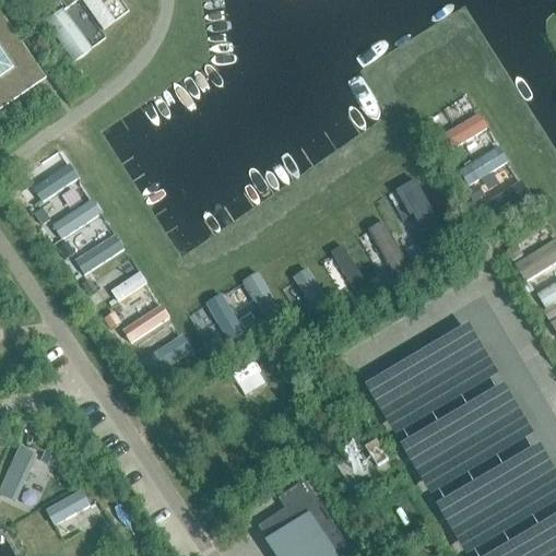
[(83,0),(104,30),(116,21),(101,0),(83,0)]
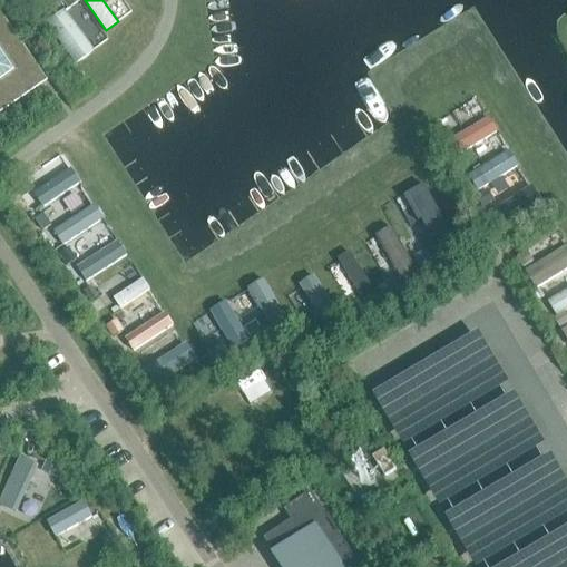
[(47,21),(76,65),(96,50),(67,8),(47,21)]
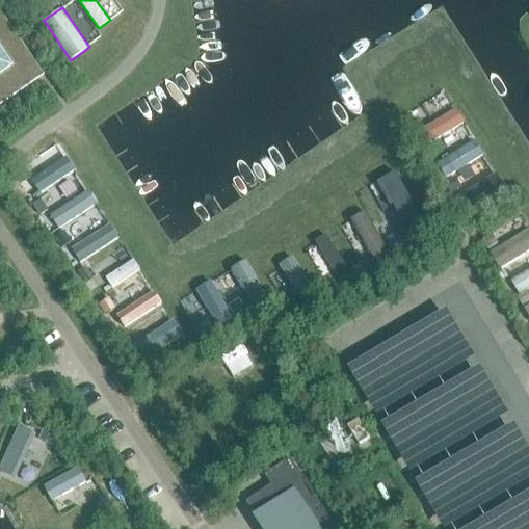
[(0,98),(26,80),(26,79),(20,71),(22,62),(27,58),(28,58),(0,17),(0,98)]
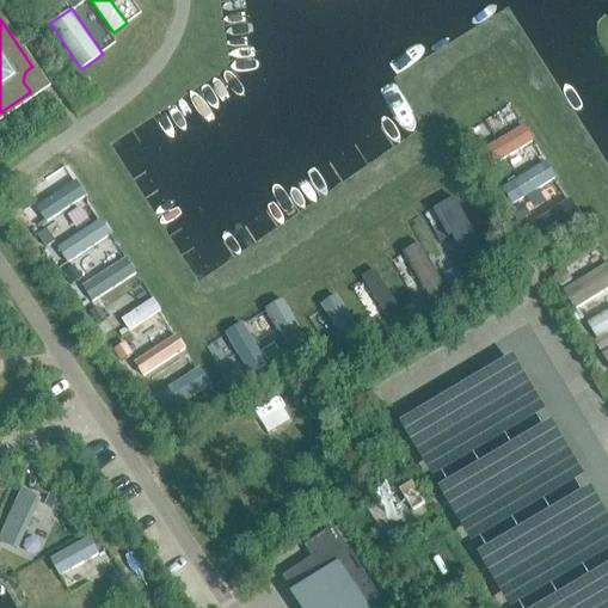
[(479,169),(489,164),(480,151),(472,155),(479,169)]
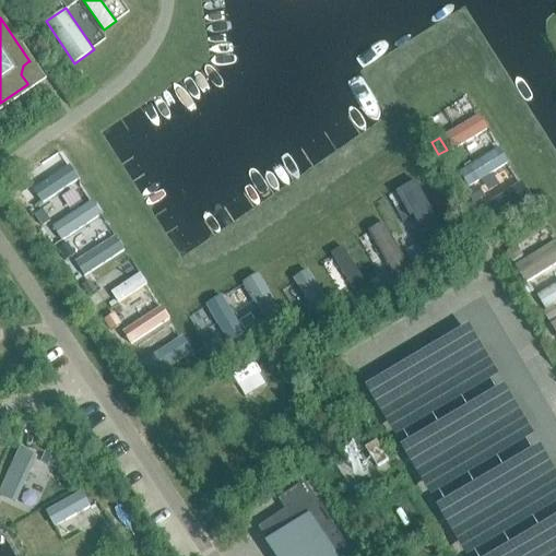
[(21,213),(71,178),(61,164),(11,200),(21,213)]
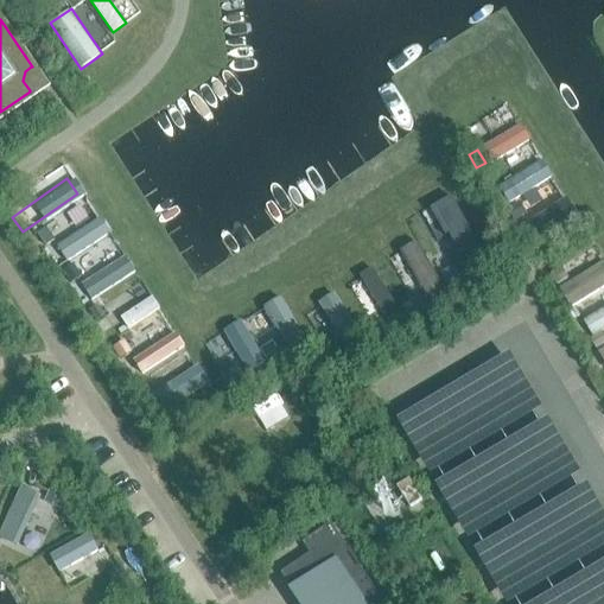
[(487,190),(494,202),(503,197),(495,184),(487,190)]
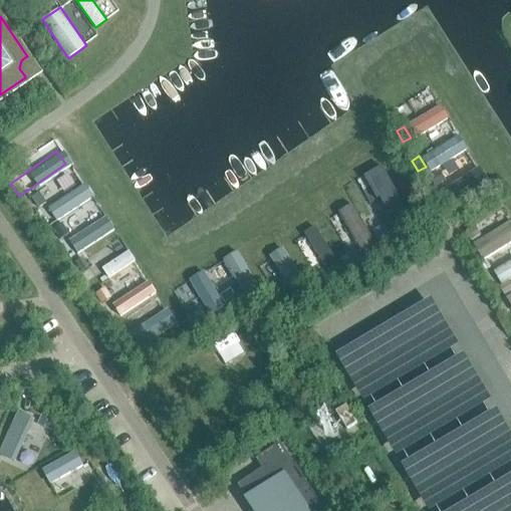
[(16,175),(26,169),(19,158),(9,164),(16,175)]
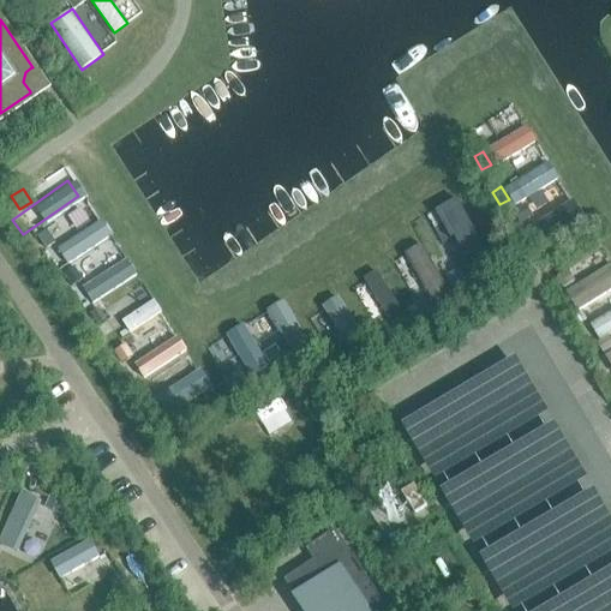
[(7,198),(0,203),(0,214),(4,220),(17,211),(7,198)]
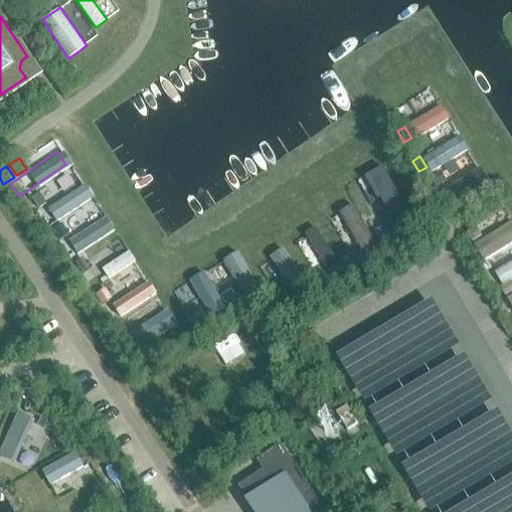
[(442,190),(450,203),(489,180),(481,167),(442,190)]
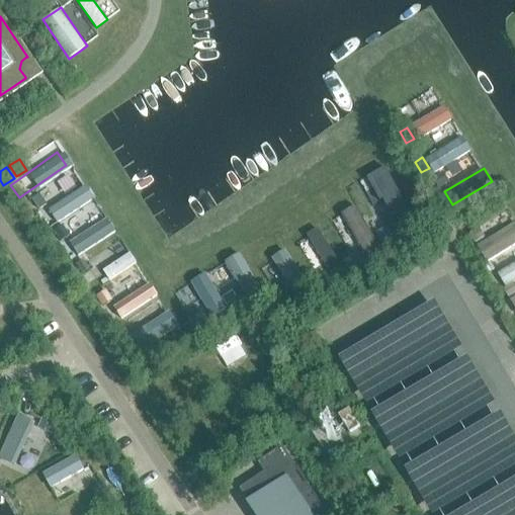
[(429,175),(436,186),(446,180),(439,169),(429,175)]
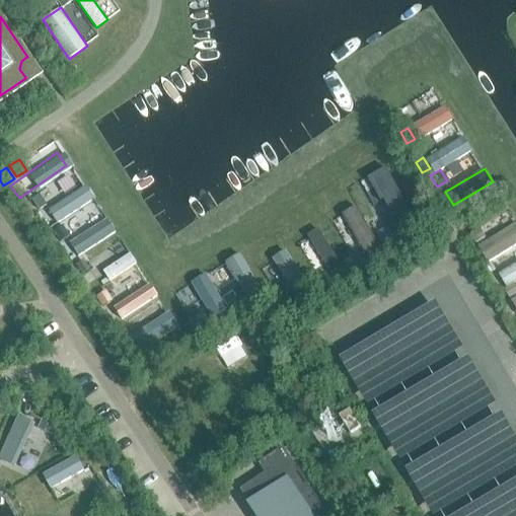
[(390,177),(377,185),(407,230),(419,222),(390,177)]
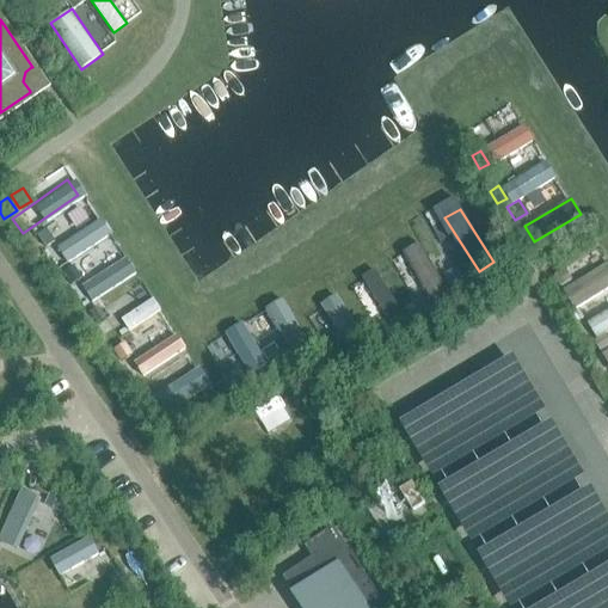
[(43,226),(34,232),(42,244),(50,238),(43,226)]
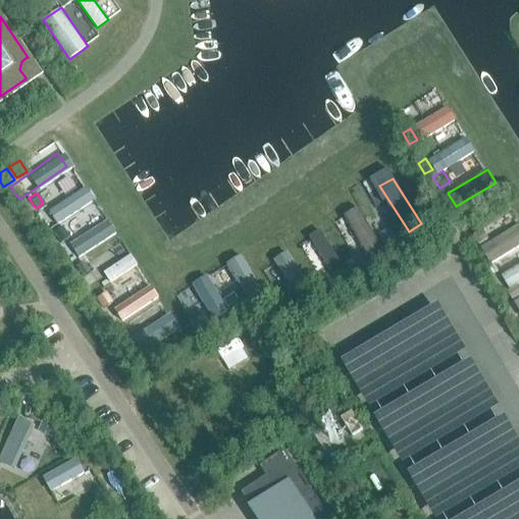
[(358,206),(346,213),(371,259),(384,252),(358,206)]
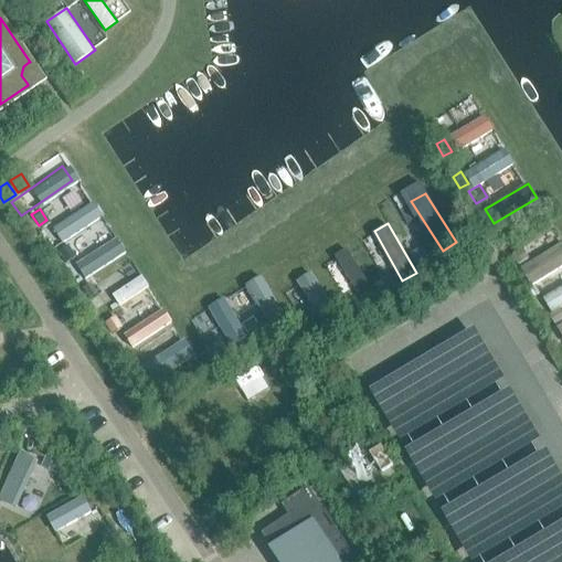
[(65,243),(56,248),(64,261),(73,255),(65,243)]
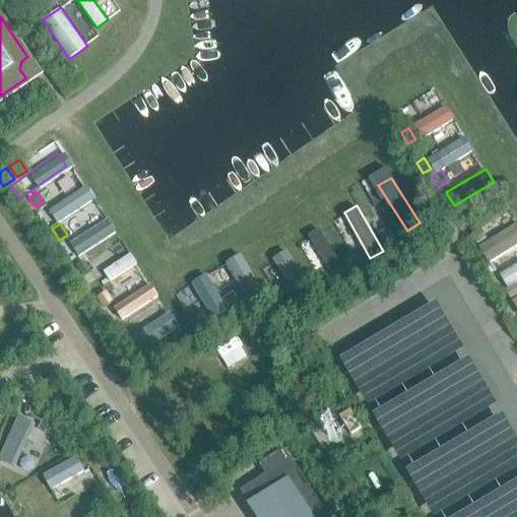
[(386,225),(375,232),(381,243),(392,237),(386,225)]
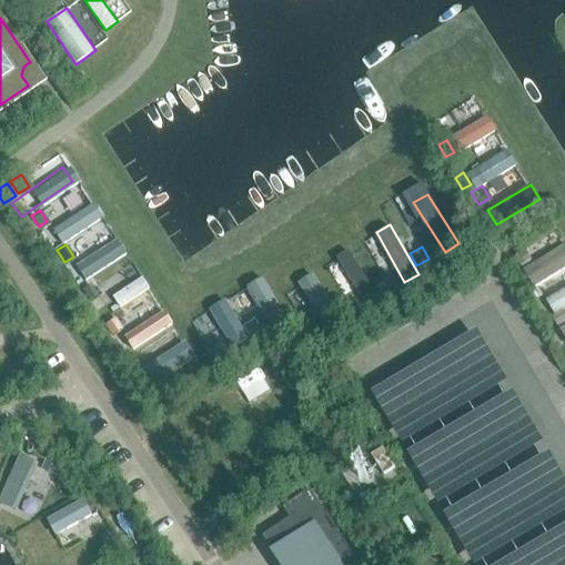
[(528,258),(523,248),(512,254),(517,264),(528,258)]
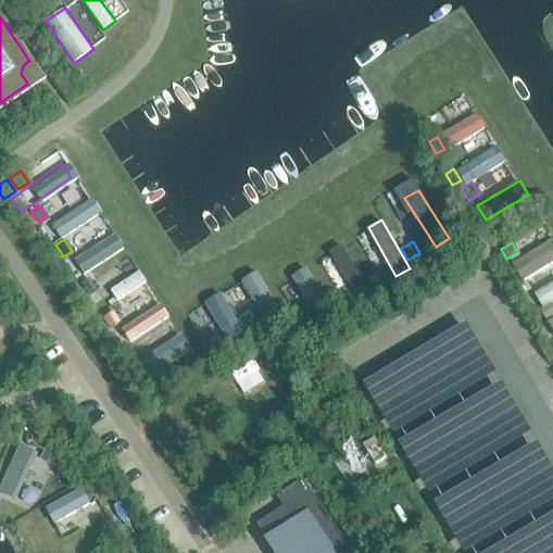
[(356,297),(371,287),(341,244),(319,259),(339,287),(347,281),(356,297)]
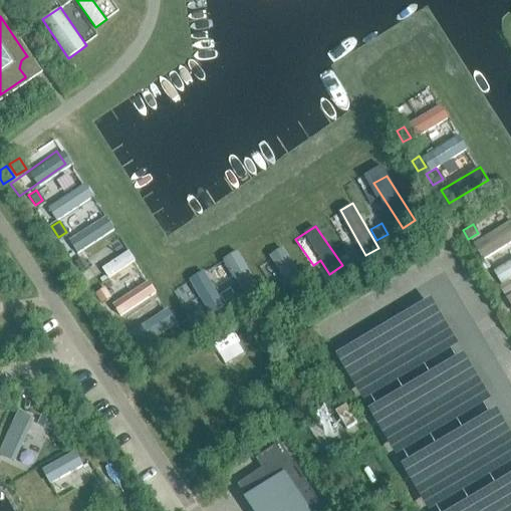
[(106,236),(78,250),(84,262),(112,248),(106,236)]
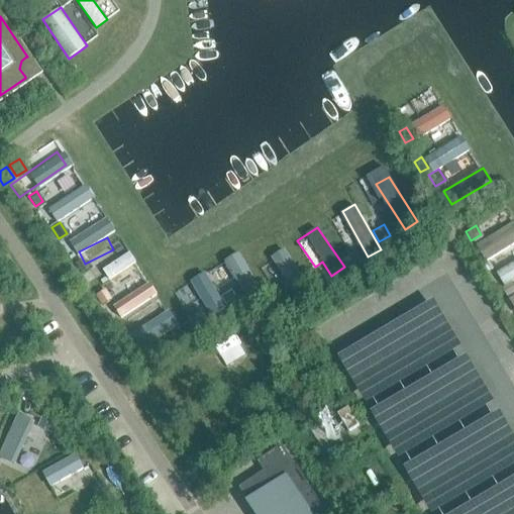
[(303,281),(281,247),(269,255),(291,289),(303,281)]
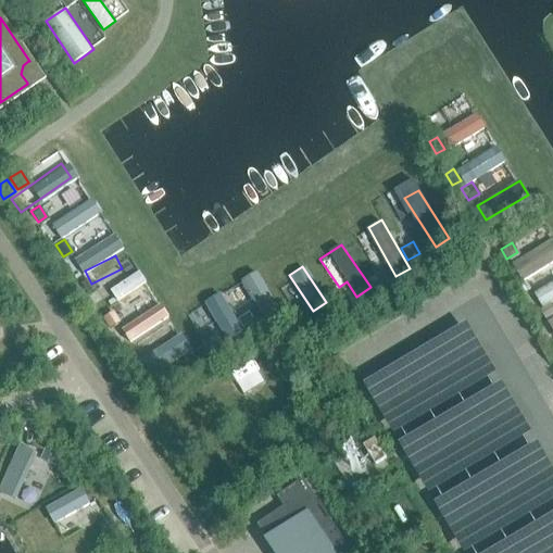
[(240,280),(265,323),(283,312),(258,269),(240,280)]
